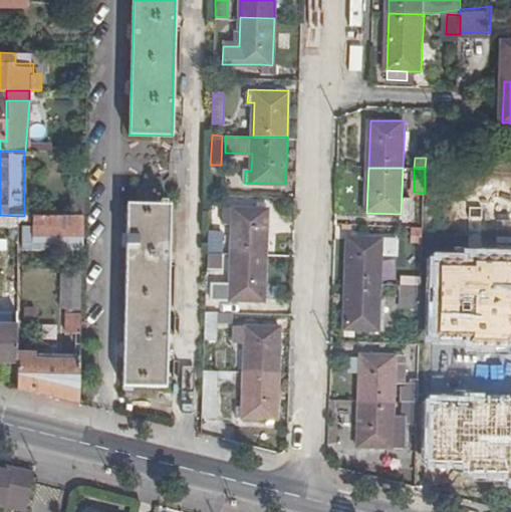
[(402,193),(401,213),(413,213),(413,193),(402,193)]
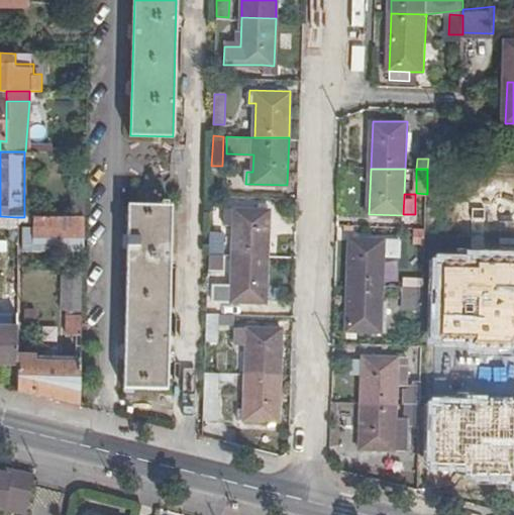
[(124,388),(167,389),(171,203),(128,202),(124,388)]
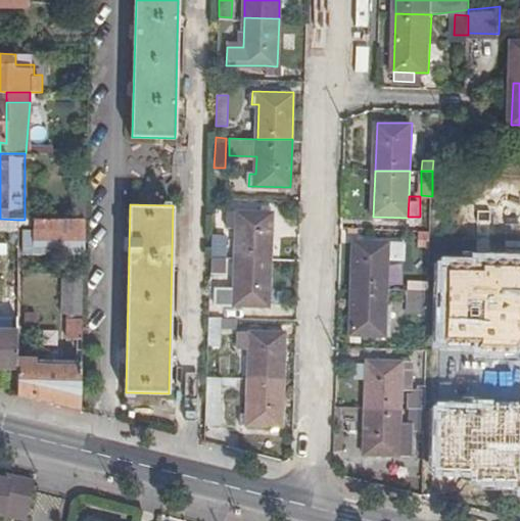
[(237,226),(236,257),(271,258),(272,210),(228,210),(228,226),(237,226)]
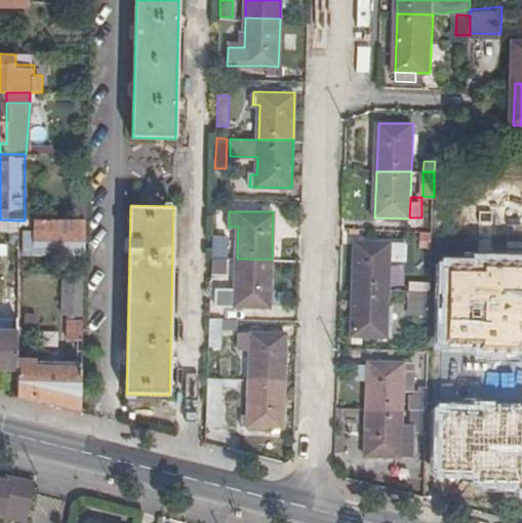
[(84,251),(85,219),(32,220),(32,233),(16,233),(16,250),(84,251)]
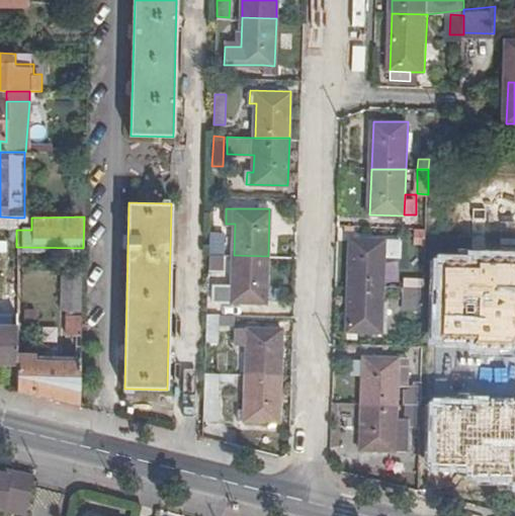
[(225,255),(226,231),(209,229),(209,253),(221,255),(223,255),(225,255)]
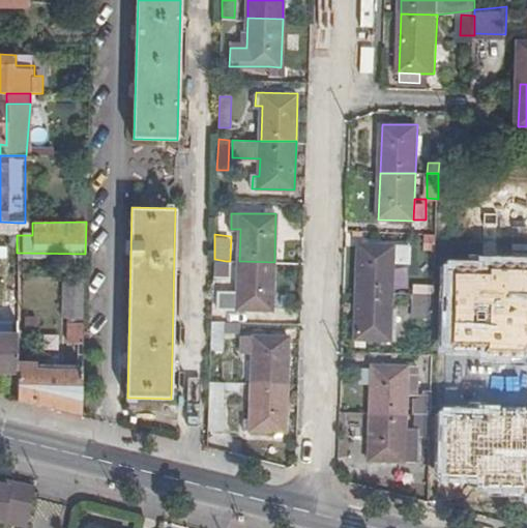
[(393,293),(396,260),(414,261),(414,245),(360,245),(359,292),(393,293)]
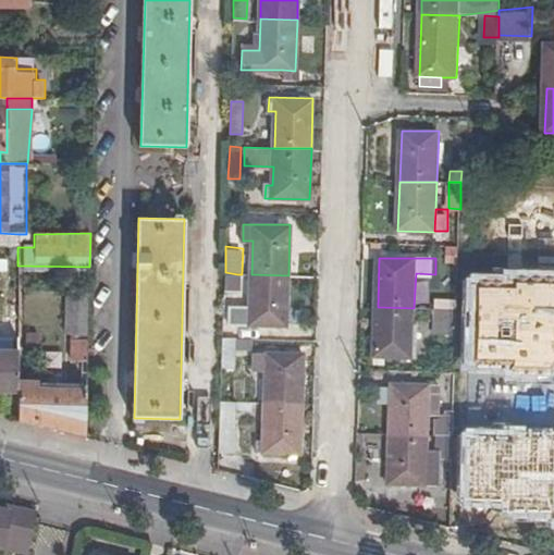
[(237,336),(239,274),(237,274),(225,272),(224,293),(222,338),(237,340),(237,336)]
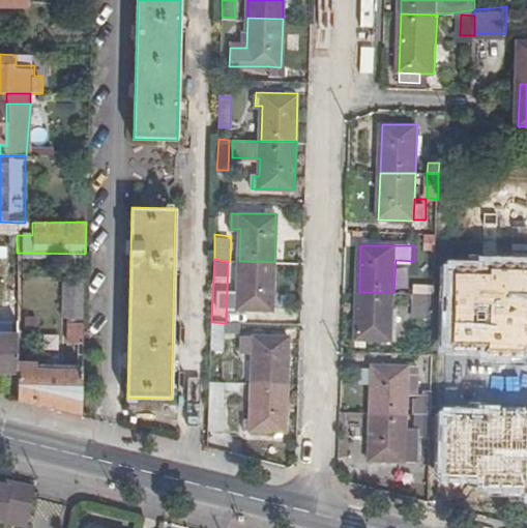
[(274,262),(239,261),(238,293),(229,293),(229,310),(273,311),(274,262)]
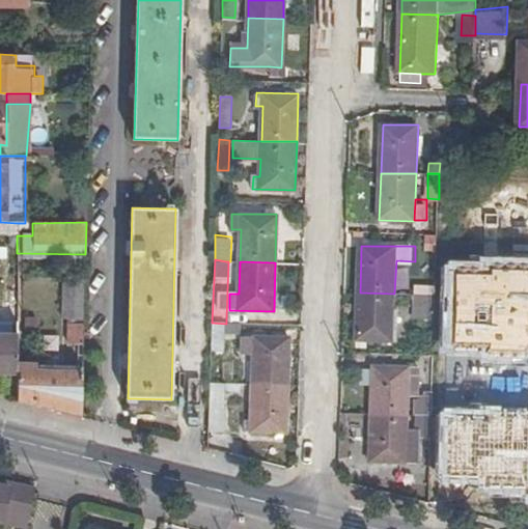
[(83,319),(83,278),(61,278),(62,318),(83,319)]
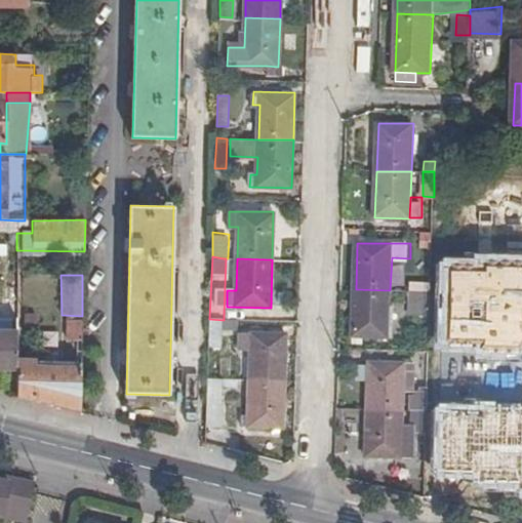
[(390,290),(356,289),(356,336),(388,337),(390,290)]
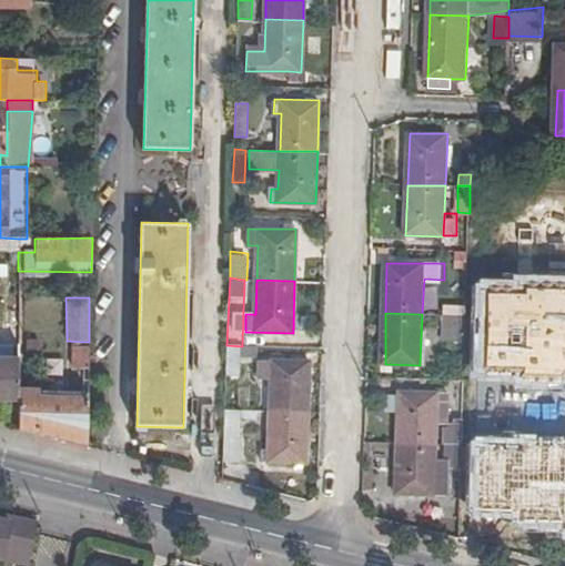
[(89,366),(89,345),(73,345),(73,366),(89,366)]
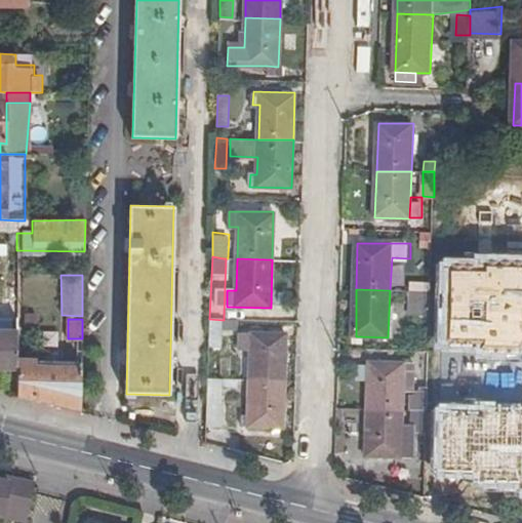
[(224,320),(209,319),(208,346),(223,347),(223,328),(224,320)]
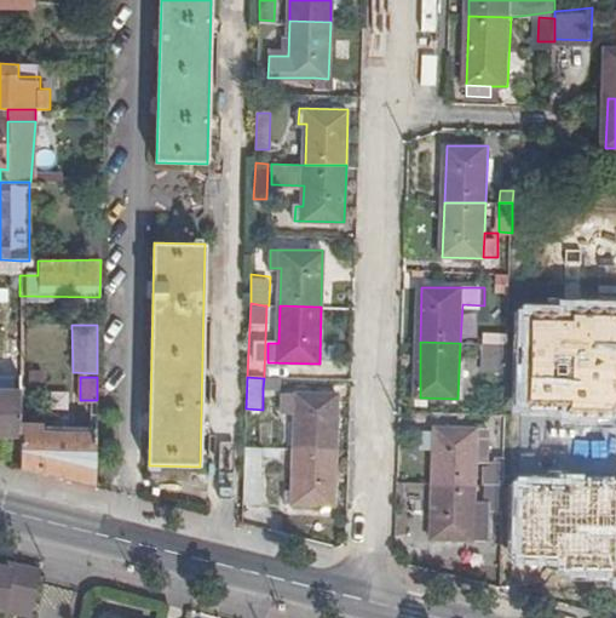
[(281,389),(282,378),(264,378),(263,388),(281,389)]
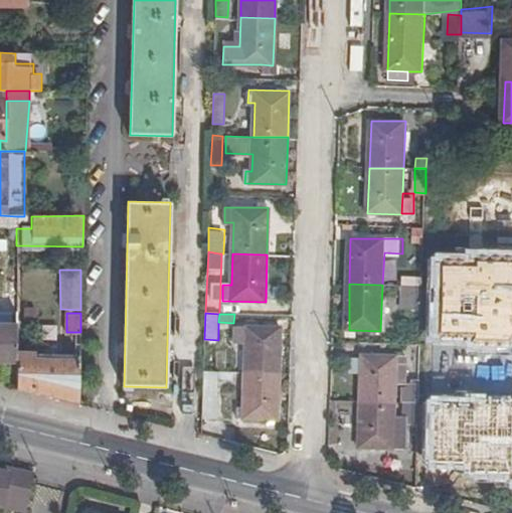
[(14,352),(15,327),(0,326),(0,365),(14,367),(14,352)]
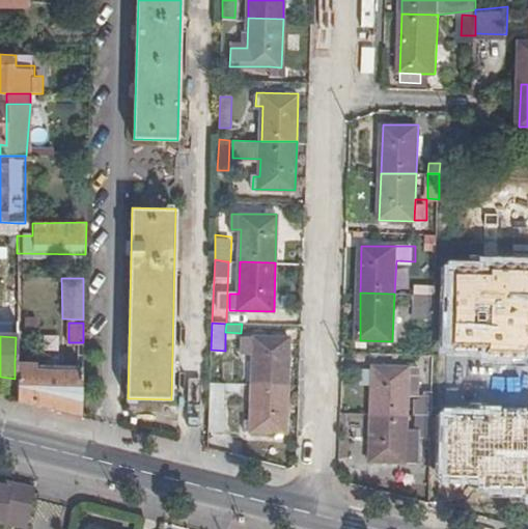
[(255,353),(255,336),(243,336),(243,353),(255,353)]
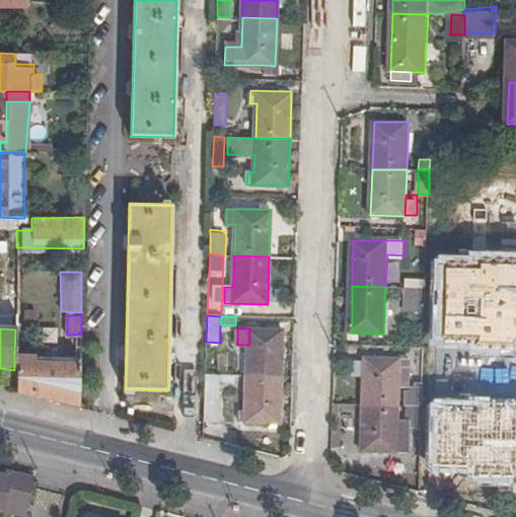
[(248,375),(281,376),(281,329),(249,328),(249,345),(248,375)]
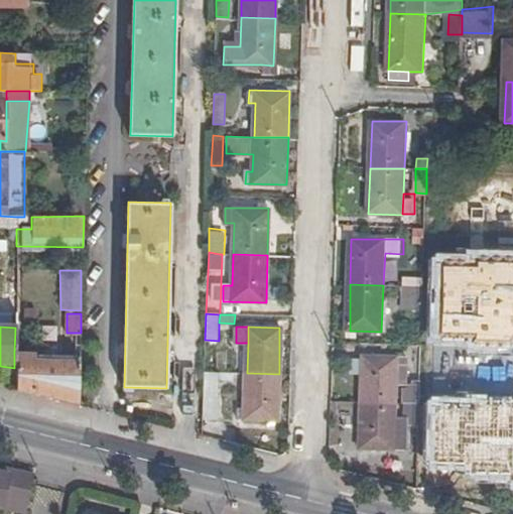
[(19,389),(80,404),(81,355),(72,355),(72,362),(32,360),(32,354),(19,353),(19,389)]
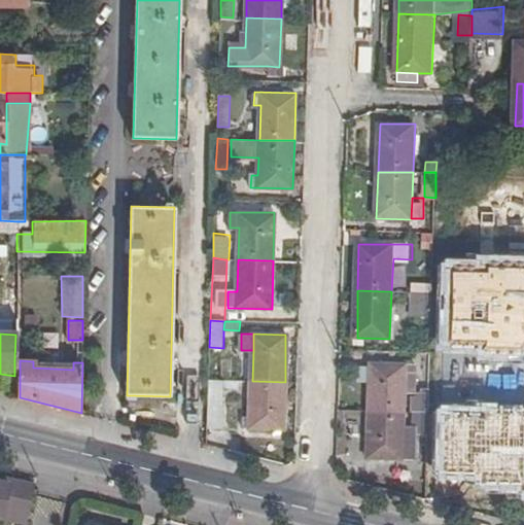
[(372,363),(370,413),(406,414),(406,400),(407,377),(420,377),(420,365),(372,363)]
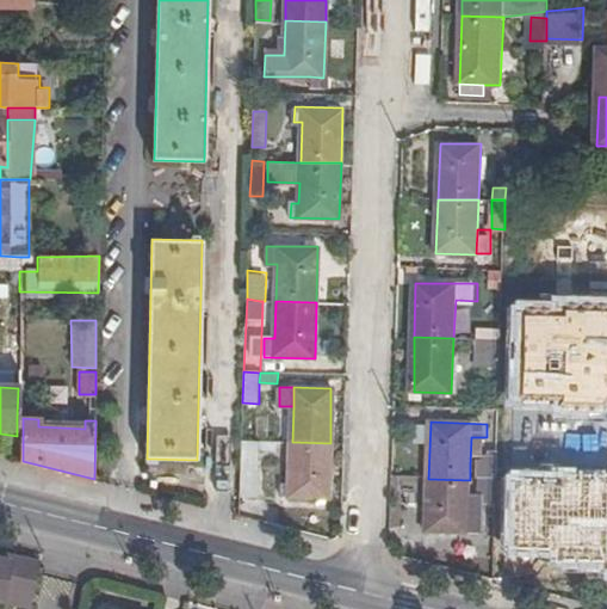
[(278,453),(278,442),(242,441),(239,498),(260,499),(261,474),(251,474),(252,453),(278,453)]
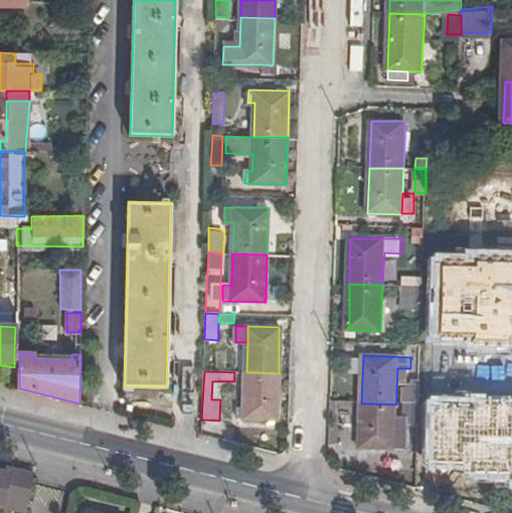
[(278,422),(279,373),(246,372),(244,421),(278,422)]
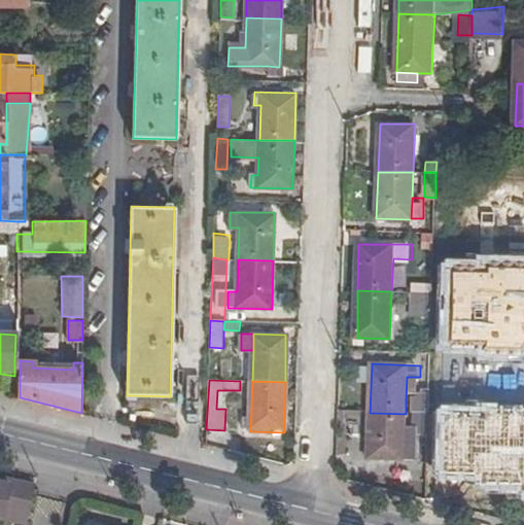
[(406,414),(370,413),(369,457),(417,460),(419,426),(406,426),(406,414)]
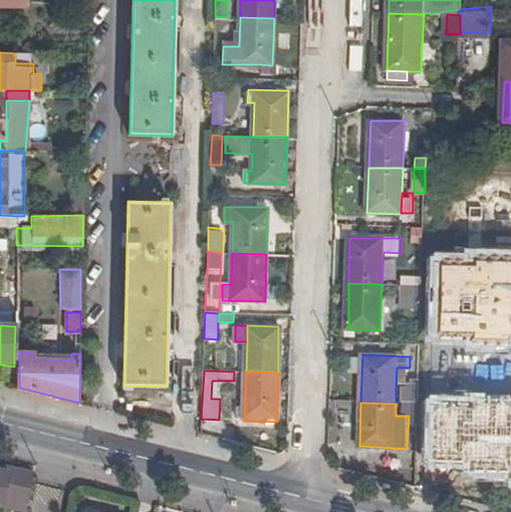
[(0,503),(22,508),(29,468),(0,463),(0,503)]
